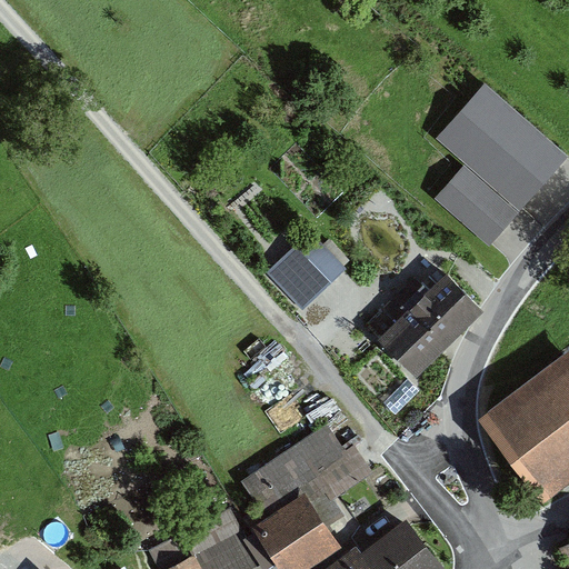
[(438,136),(521,208),(568,153),(486,81),(438,136)]
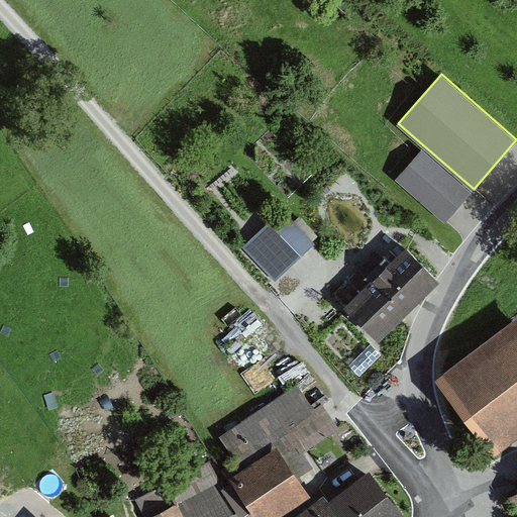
[(396,178),(446,221),(473,191),(422,147),(396,178)]
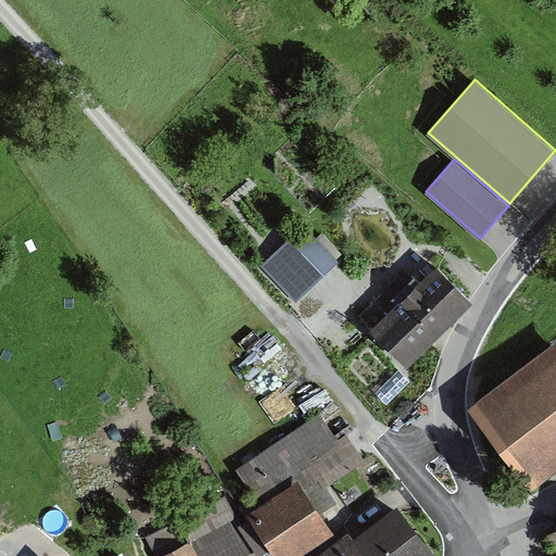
[(261,265),(297,302),(340,262),(314,235),(301,247),(291,237),(261,265)]
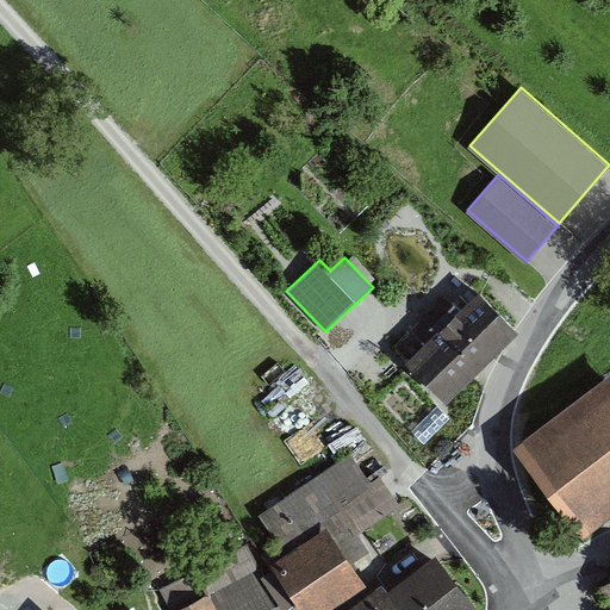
[(443,292),(391,341),(442,394),(512,328),(474,287),(455,305),(443,292)]
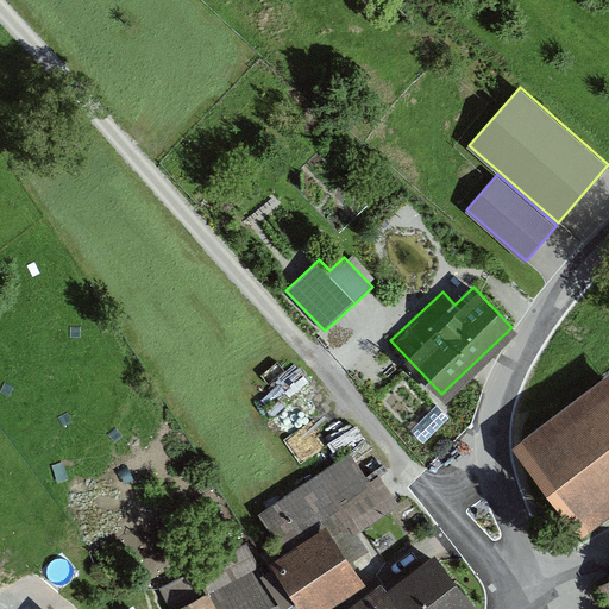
[(608,384),(526,447),(595,538),(608,526),(608,384)]
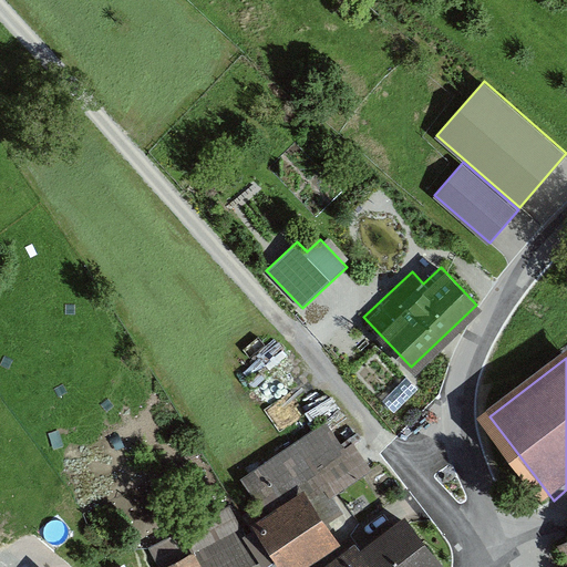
[(227,504),(153,544),(162,566),(250,566),(264,559),(268,566),(270,566),(284,558),(287,566),(305,566),(349,545),(323,500),(375,467),(359,439),(348,444),(331,418),(250,482),(277,518),(247,535),(227,504)]
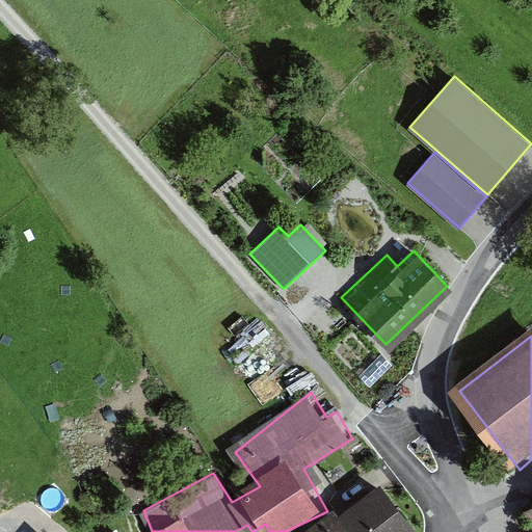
[(344,511),(315,531),(425,531),(426,531),(392,485),(348,517),(344,511)]
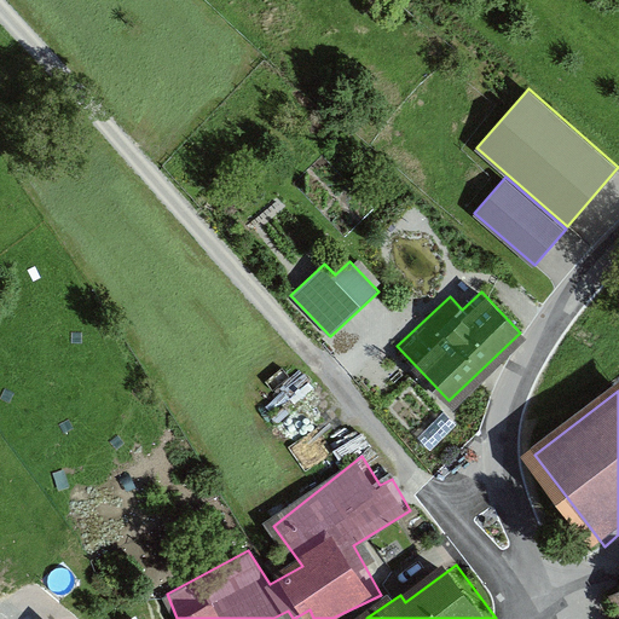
All buildings are outlined.
